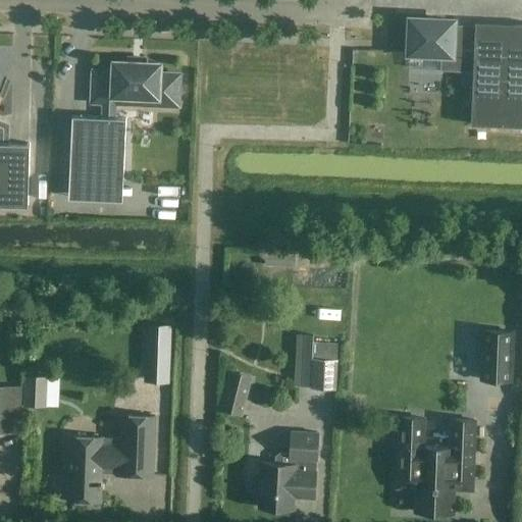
[(410,41),(409,52),(441,53),(441,69),(473,70),(470,124),(521,126),(521,23),(475,21),(474,27),(452,25),(452,21),(438,20),(422,19),(411,19),(410,30),(409,41),(410,41)]
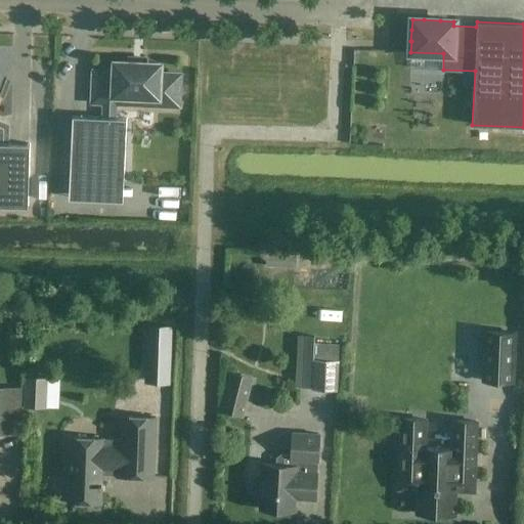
[(72,116),(70,178),(69,198),(123,200),(124,181),(124,176),(126,119),(114,118),(114,102),(177,105),(178,97),(180,95),(180,85),(178,83),(179,76),(159,75),(160,64),(115,62),(114,73),(94,72),(93,101),(104,101),(103,118),(72,116)]
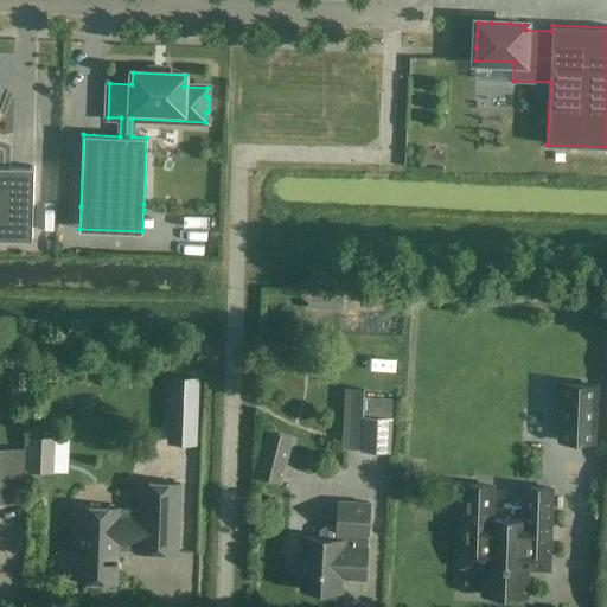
[(0,238),(32,240),(34,167),(2,166),(4,148),(0,146),(0,238)]
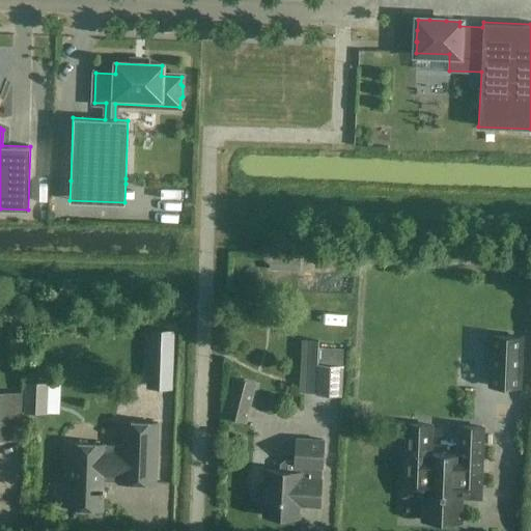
[(300,256),(270,255),(269,269),(300,271),(300,256)]
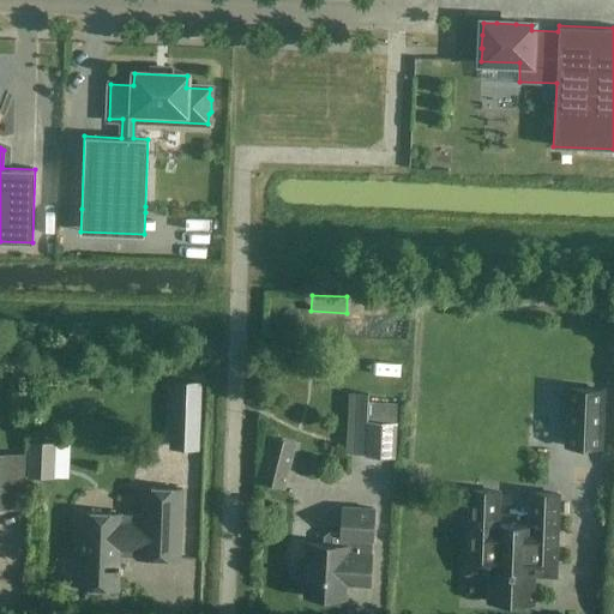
[(172,381),(170,420),(199,421),(199,415),(200,383),(175,381),(172,381)]
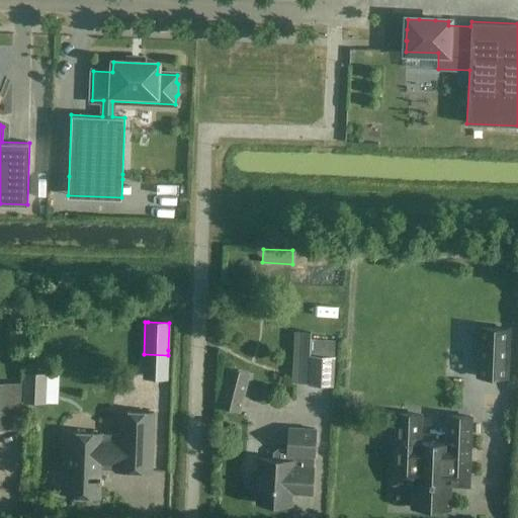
[(480,328),(478,376),(506,377),(508,329),(480,328)]
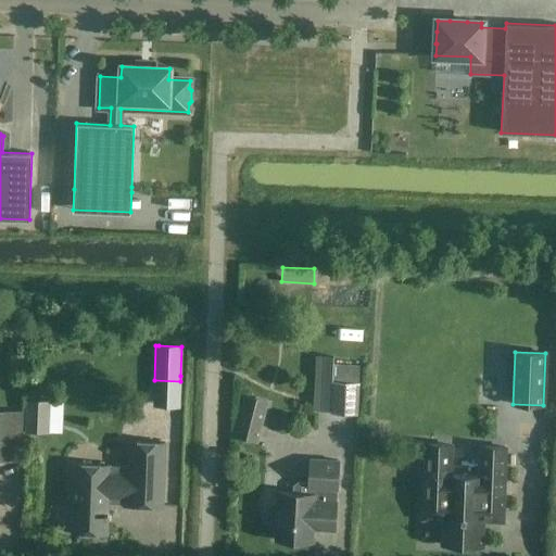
[(357,414),(359,383),(359,364),(333,364),(333,355),(316,354),(313,412),(331,413),(357,414)]
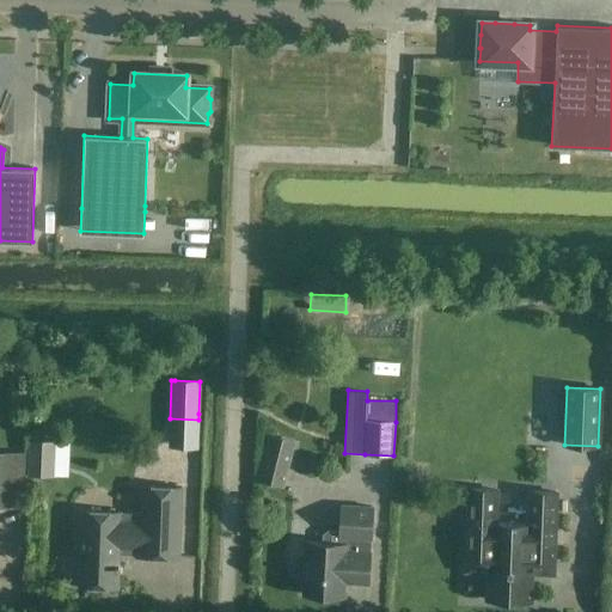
[(257,479),(283,487),(297,440),(270,433),(257,479)]
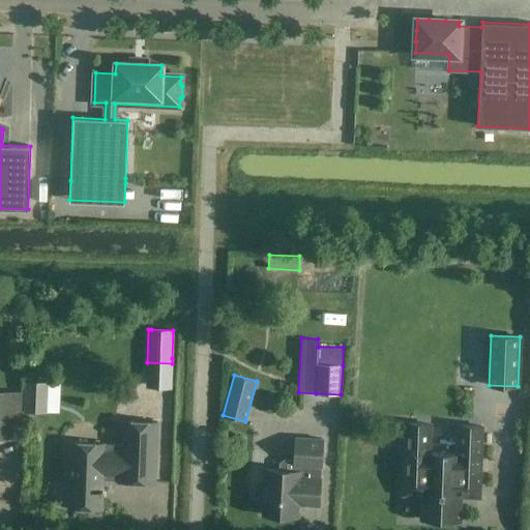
[(47,383),(26,382),(25,411),(46,412),(47,383)]
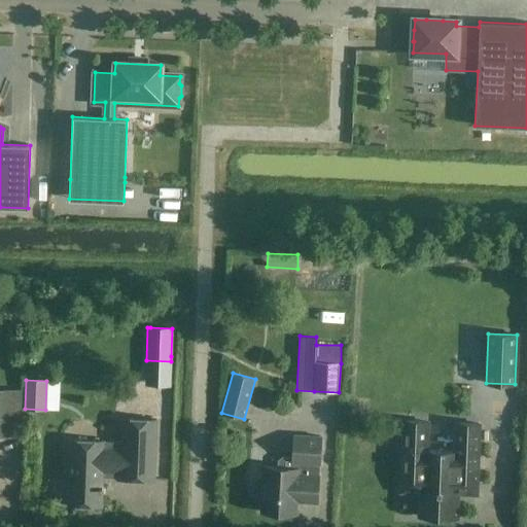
[(0,435),(4,435),(22,436),(24,391),(0,390),(0,435)]
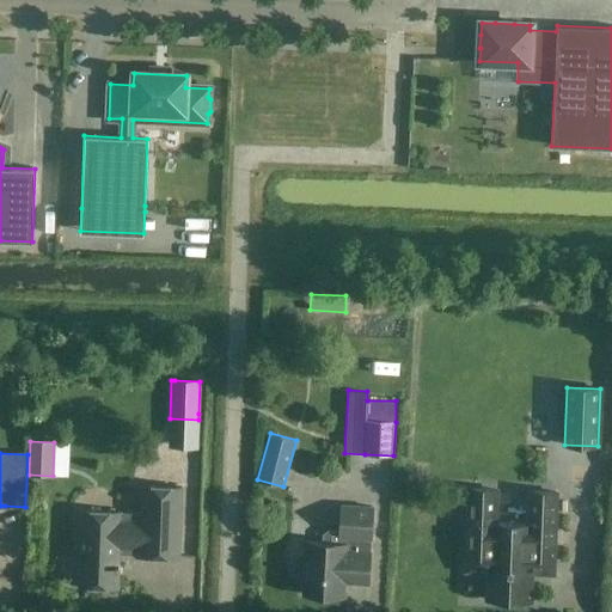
[(77,531),(75,558),(80,558),(79,587),(117,588),(118,550),(140,551),(140,557),(178,558),(181,488),(142,485),(141,513),(81,510),(80,531),(77,531)]
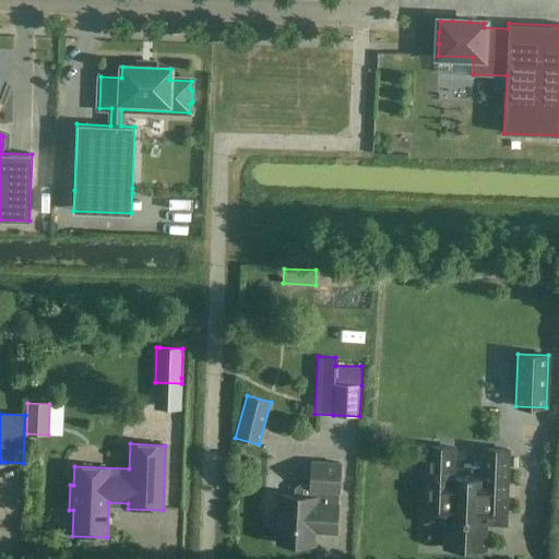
[(453,448),(429,447),(426,521),(445,522),(444,548),(484,549),(485,523),(504,524),(508,450),(484,449),(483,479),(452,478),(453,448)]
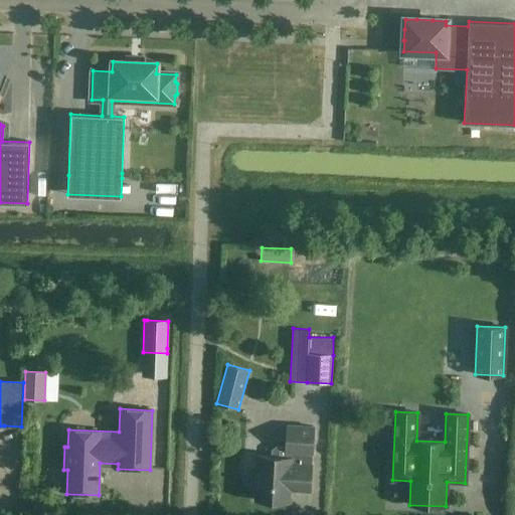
[(288,425),(286,446),(277,445),(272,449),(272,457),(258,456),(255,500),(290,502),(290,490),(310,491),(314,427),(288,425)]
